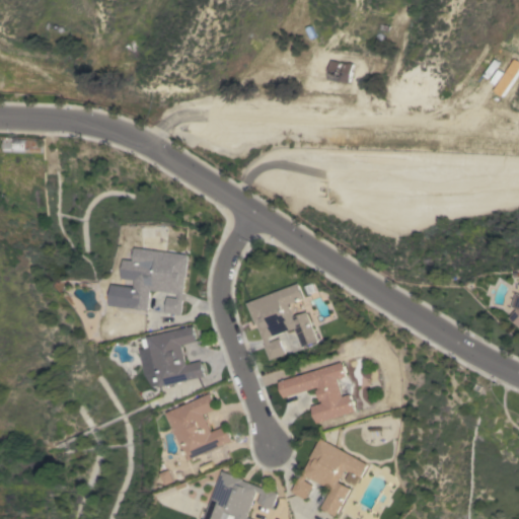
[(513,58),(518,62),(518,67),(502,96),(495,92),(495,91),(493,90),(513,58)]
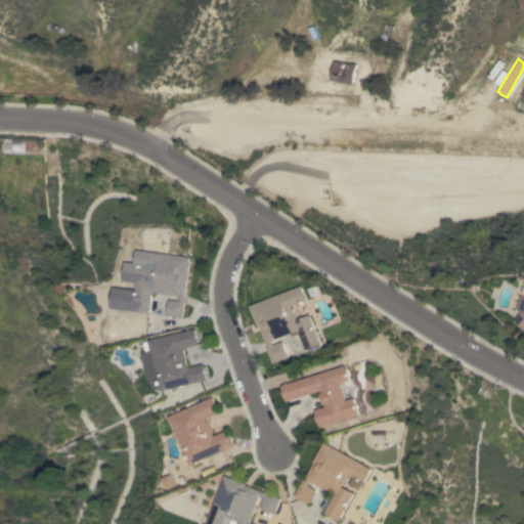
[(353,83),(332,80),(334,60),(355,63),(353,83)]
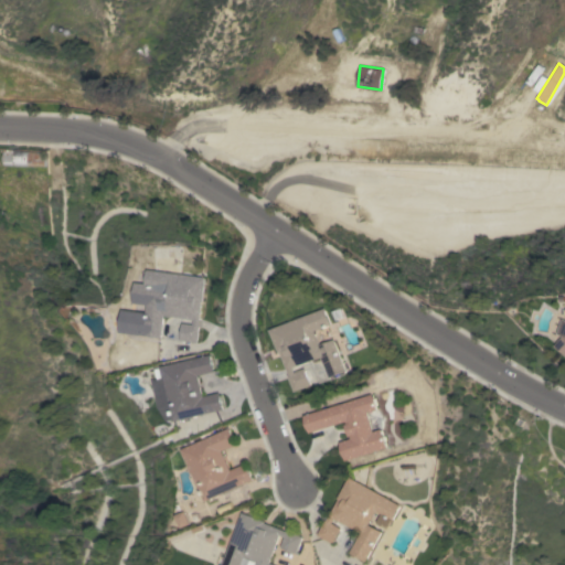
[(45,166),(3,163),(4,149),(14,149),(14,151),(45,153),(45,166)]
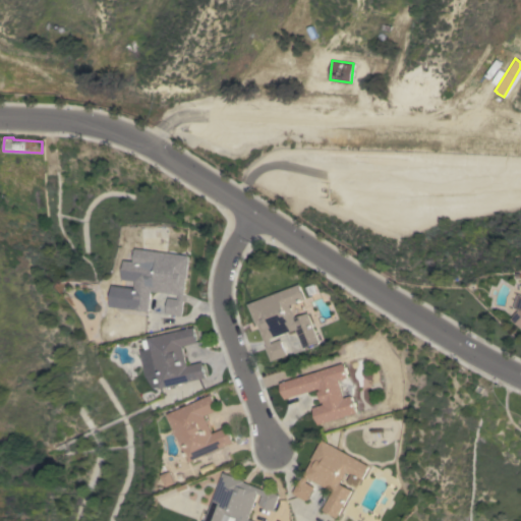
[(190,255),(187,279),(185,278),(182,300),(183,300),(181,316),(165,314),(167,298),(177,299),(177,295),(151,291),(148,311),(131,309),(135,278),(149,280),(151,267),(133,265),(135,248),(190,255)]
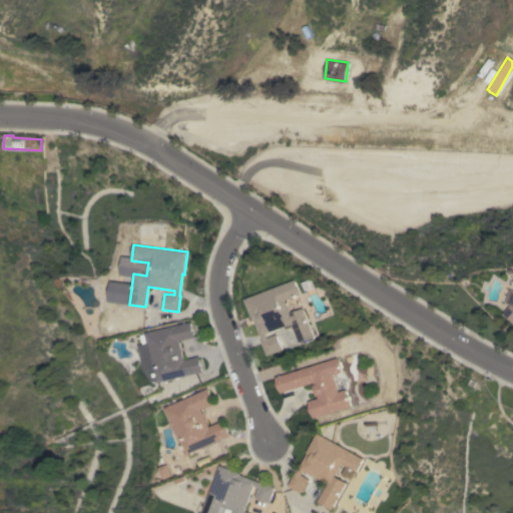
[(261,340),(253,320),(251,321),(243,299),(294,280),(300,295),(291,299),(291,298),(284,300),(289,313),(302,308),(313,337),(297,343),(290,324),(265,334),(267,338),(276,335),(282,350),(266,356),(261,340)]
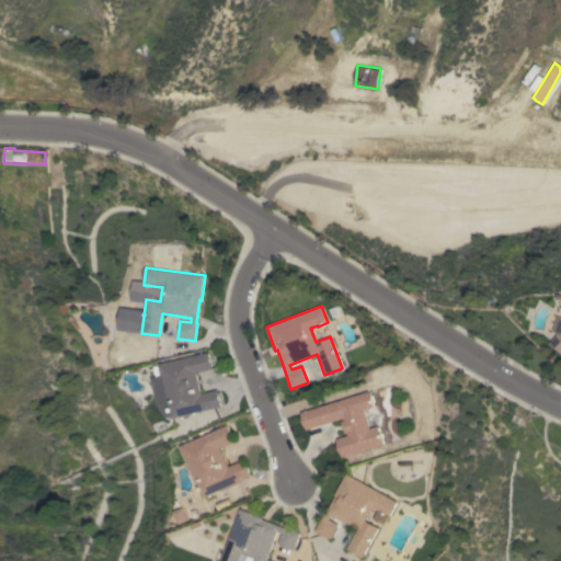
[(165,419),(161,402),(156,404),(150,377),(156,376),(152,364),(209,352),(213,369),(196,373),(201,393),(217,390),(221,407),(165,419)]
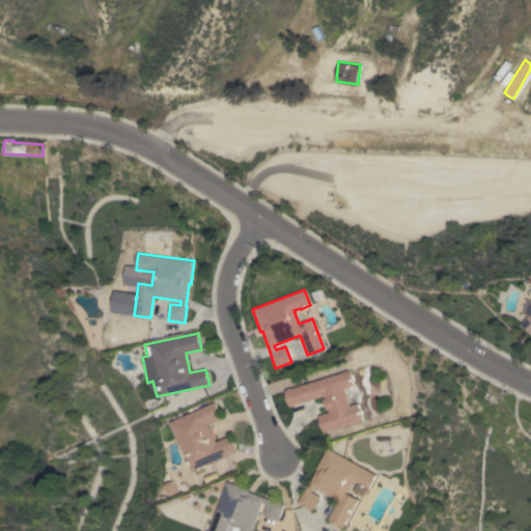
[(348,370),(350,373),(352,372),(355,382),(353,382),(354,385),(344,388),(351,406),(358,402),(360,409),(361,408),(363,414),(362,415),(363,420),(324,432),(318,415),(330,412),(329,410),(328,410),(325,398),(325,396),(290,407),(285,390),(348,370)]
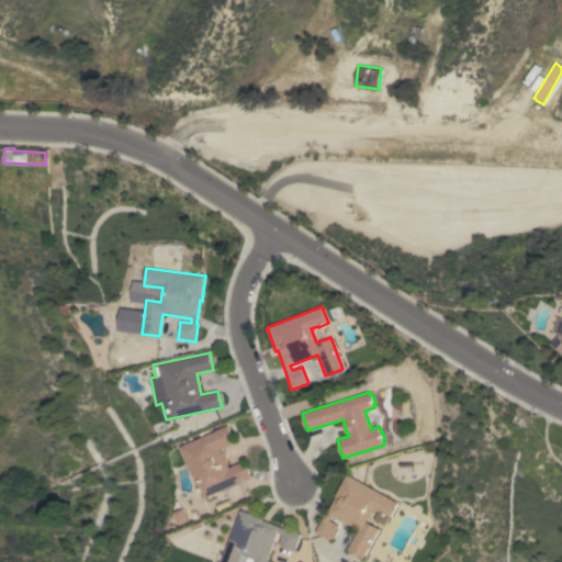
[(203,498),(191,471),(190,471),(187,463),(188,463),(180,447),(228,425),(235,441),(221,449),(228,468),(244,461),(250,476),(203,498)]
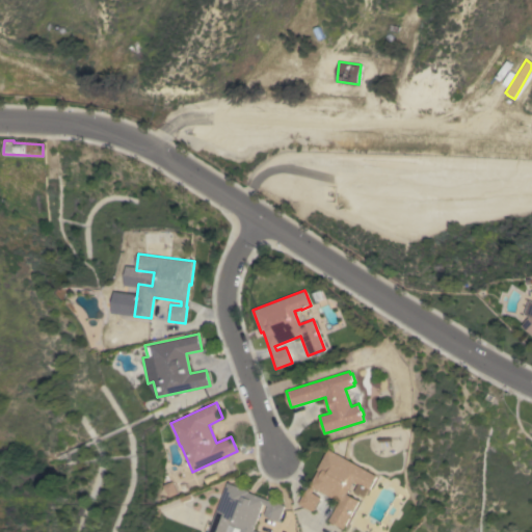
[(340,501),(315,487),(313,493),(322,497),(314,511),(299,503),(307,489),(308,489),(318,470),(317,470),(328,449),(377,476),(370,490),(354,481),(347,494),(360,500),(344,528),(329,520),(340,501)]
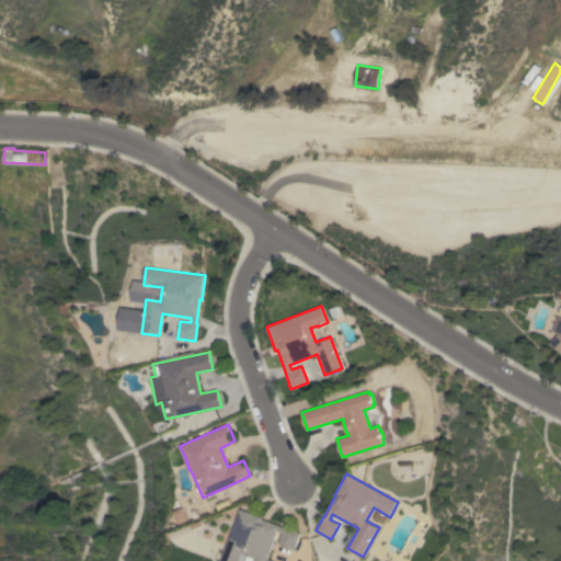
[(267,559),(273,560),(219,560),(240,508),(263,517),(263,519),(285,527),(285,526),(301,533),(295,549),(278,544),(282,534),(277,531),(267,559)]
